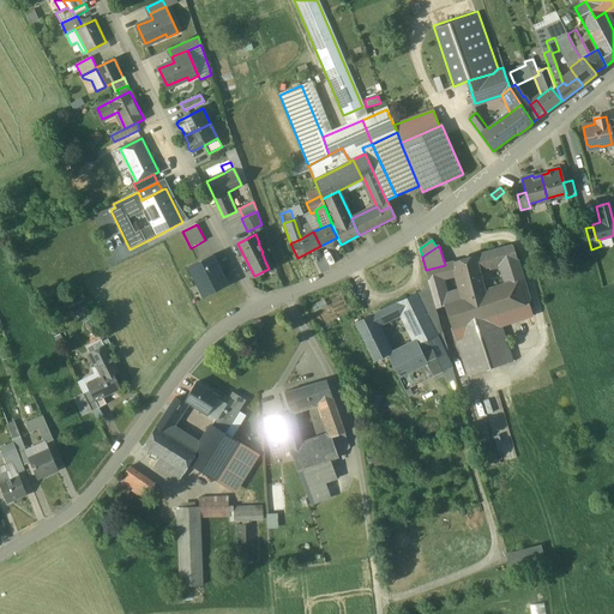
[(511,246),(485,254),(488,268),(499,264),(505,286),(513,309),(525,306),(528,305),(530,300),(513,248),(513,247),(512,247),(511,246)]
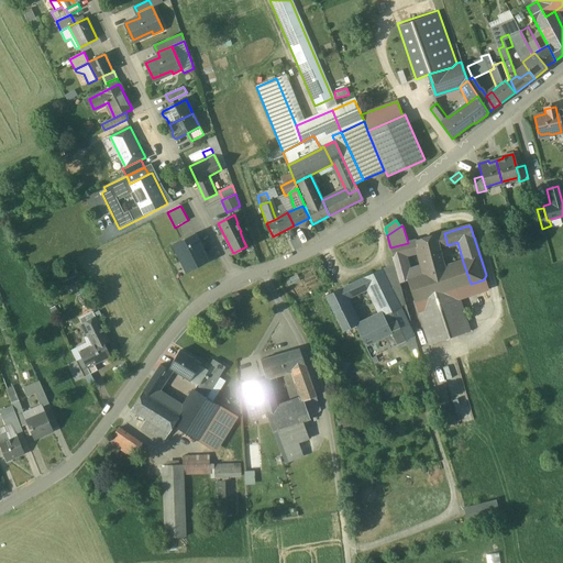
[(444,233),(437,235),(435,235),(439,247),(448,245),(444,233)]
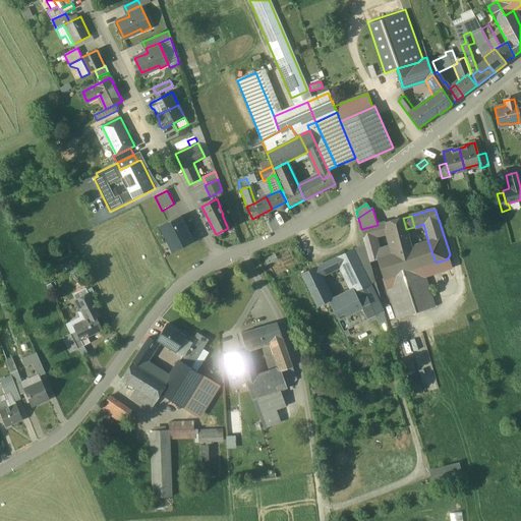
[(180,217),(160,227),(172,252),(193,242),(180,217)]
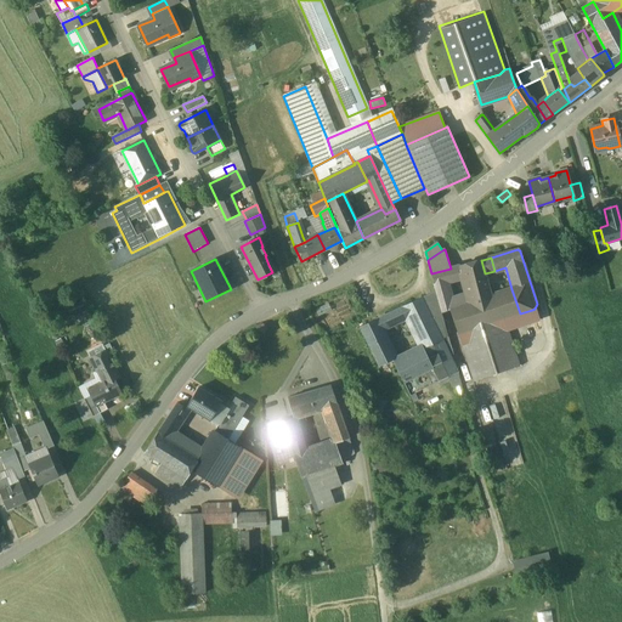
[(481,260),(461,266),(463,277),(469,303),(471,303),(491,297),(485,273),(481,260)]
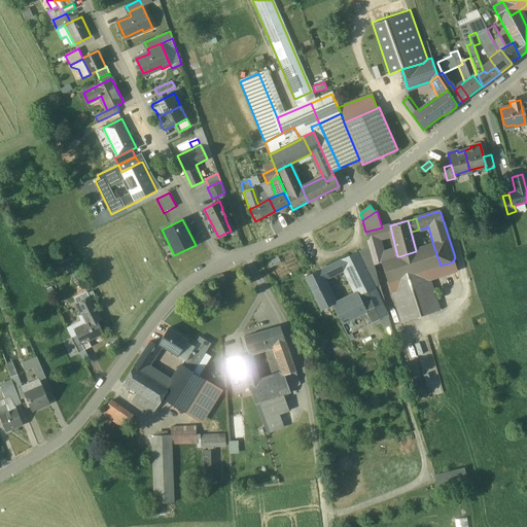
[(382,227),(365,232),(369,241),(378,239),(392,235),(390,225),(382,227)]
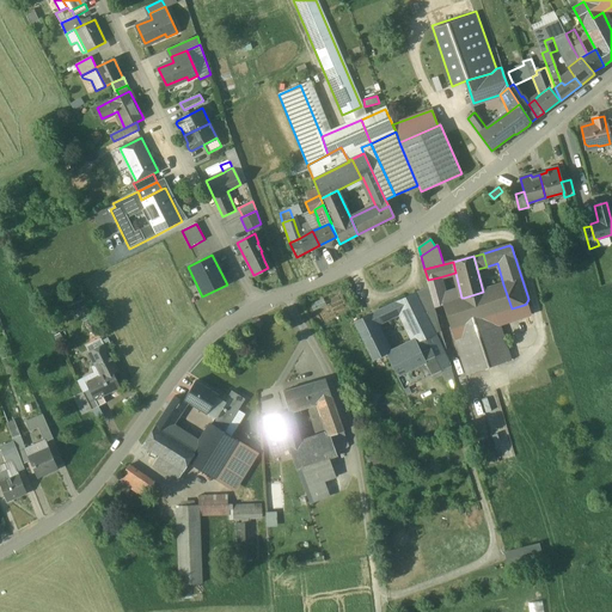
[(428,280),(427,281),(428,287),(434,308),(442,305),(442,304),(446,304),(439,277),(428,280)]
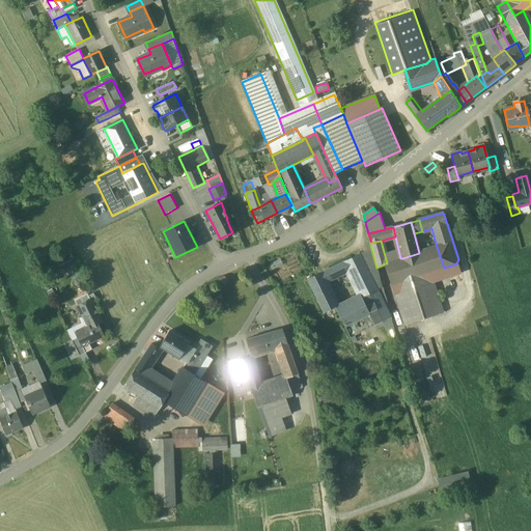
[(437,247),(419,253),(402,258),(413,288),(434,282),(457,274),(454,264),(444,268),(437,247)]
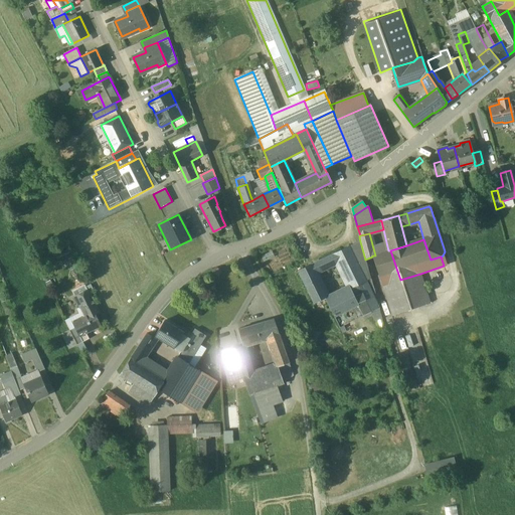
[(360,241),(349,246),(366,280),(366,281),(371,279),(365,260),(360,241)]
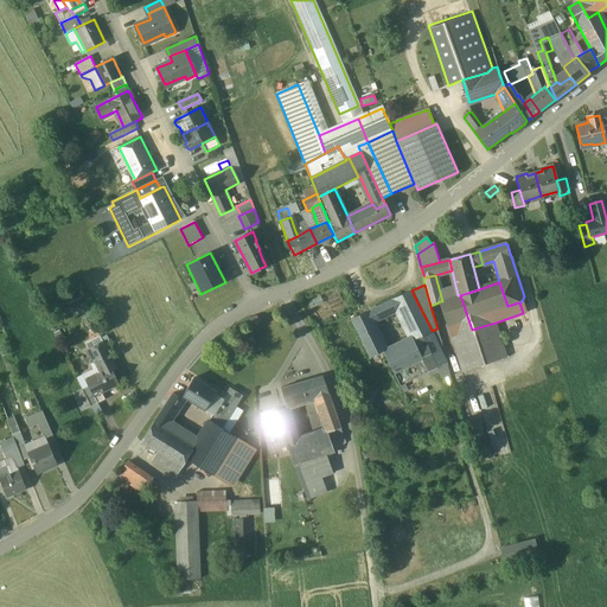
[(411,291),(393,300),(397,310),(397,312),(411,340),(413,339),(432,330),(411,291)]
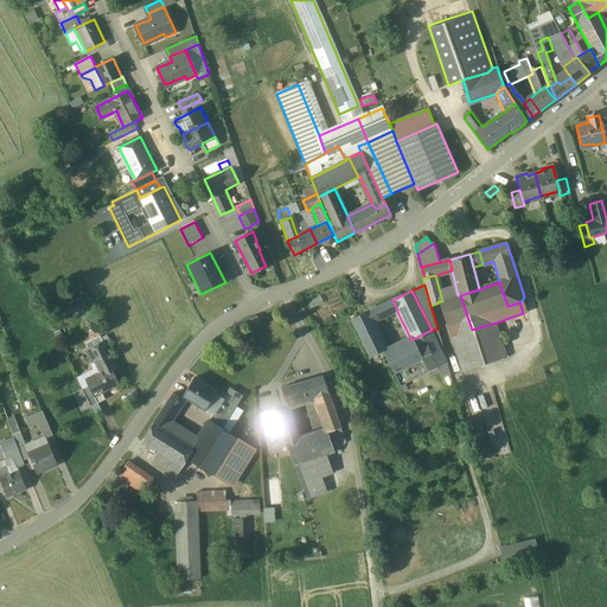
[(442,301),(439,301),(439,302),(451,337),(472,330),(460,295),(458,295),(442,301)]
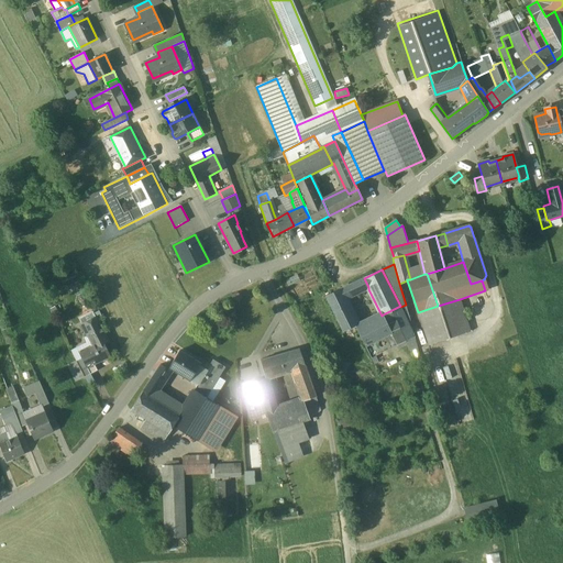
[(364,278),(341,289),(345,298),(366,288),(368,287),(364,278)]
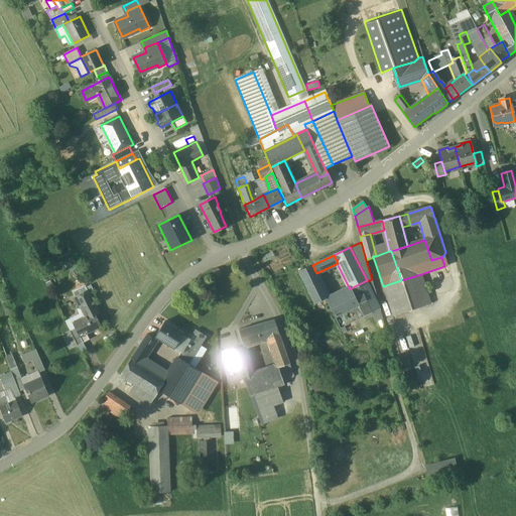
[(312,265),(298,271),(314,304),(328,297),(316,273),(312,265)]
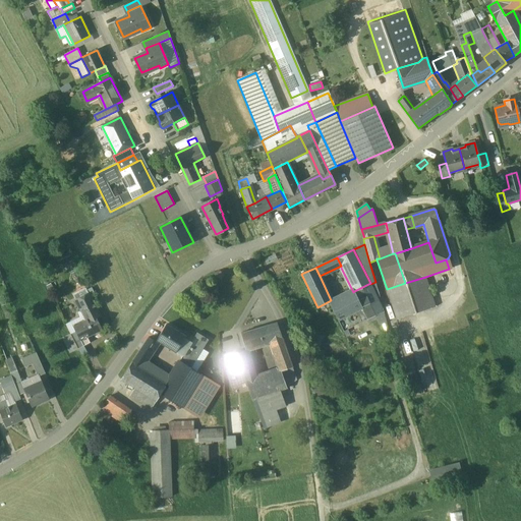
[(405,283),(387,289),(397,320),(436,307),(425,277),(405,283)]
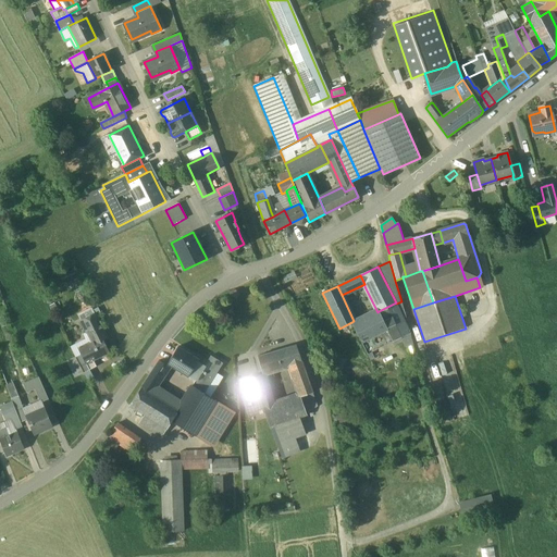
[(396,302),(379,311),(387,330),(386,330),(392,342),(410,333),(401,301),(396,304),(396,302)]
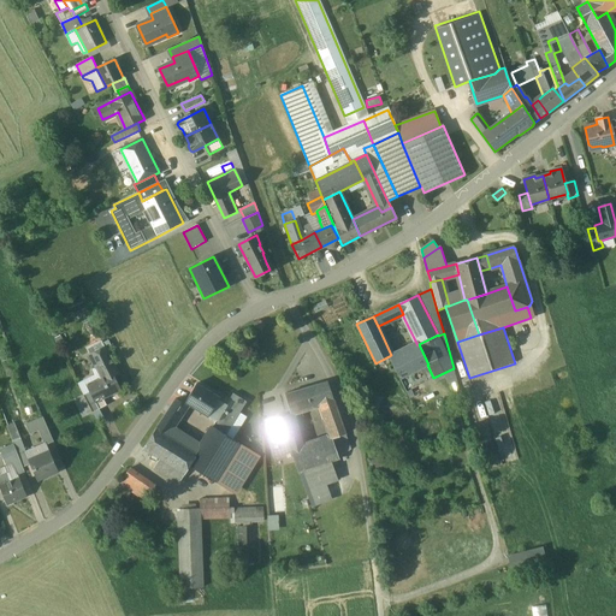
[(418,345),(390,359),(400,378),(427,365),(428,365),(419,344),(418,345)]
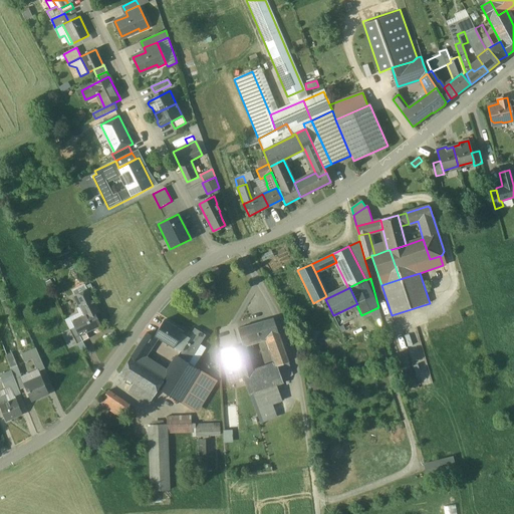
[(88,292),(76,298),(80,307),(81,307),(83,311),(85,315),(93,311),(95,313),(98,311),(88,292)]
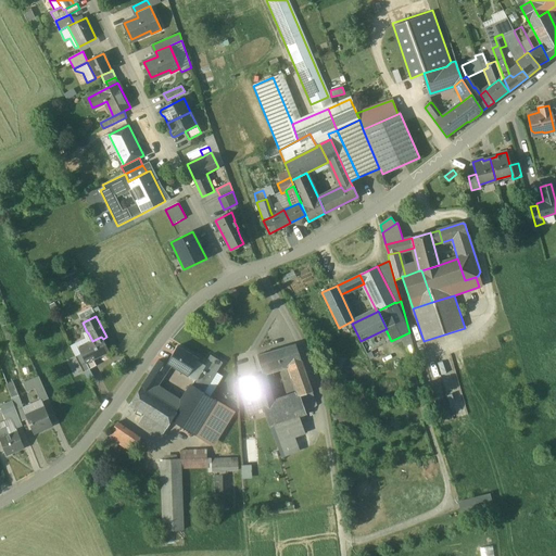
[(90,337),(71,346),(76,356),(81,354),(78,349),(92,341),(90,337)]
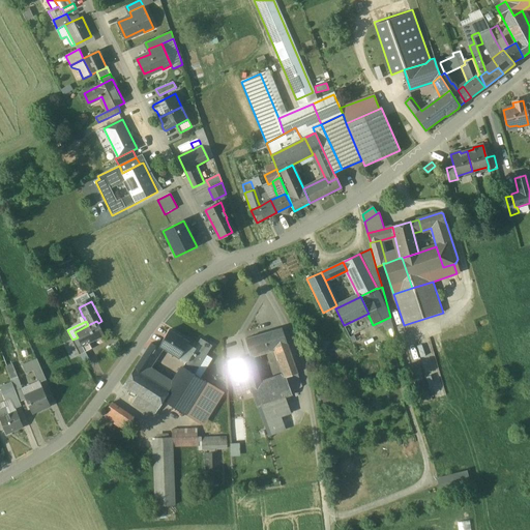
[(88,325),(75,332),(78,337),(80,342),(86,339),(89,343),(104,335),(98,323),(96,321),(88,325)]
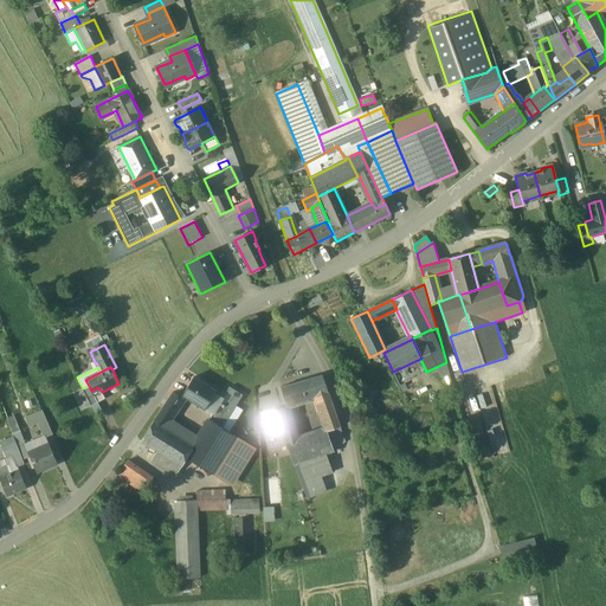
[(322,375),(281,388),(285,407),(316,398),(320,408),(328,430),(340,426),(329,397),(322,375)]
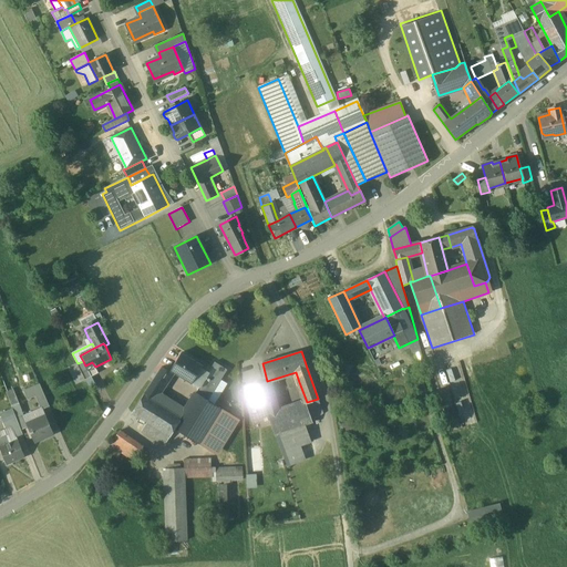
[(202,367),(181,353),(171,370),(198,388),(199,389),(209,373),(208,372),(202,368),(202,367)]
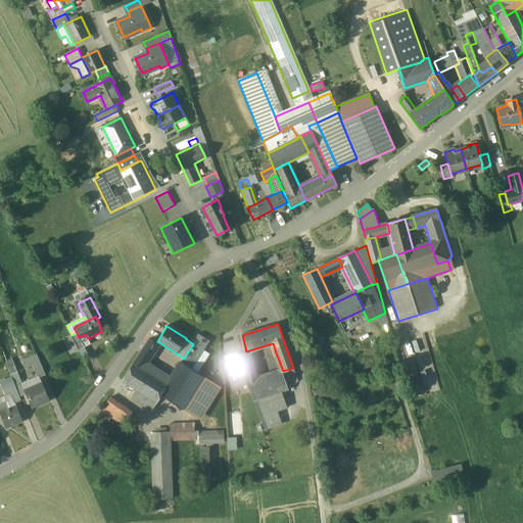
[(79,337),(77,333),(72,335),(79,350),(84,347),(81,341),(79,337)]
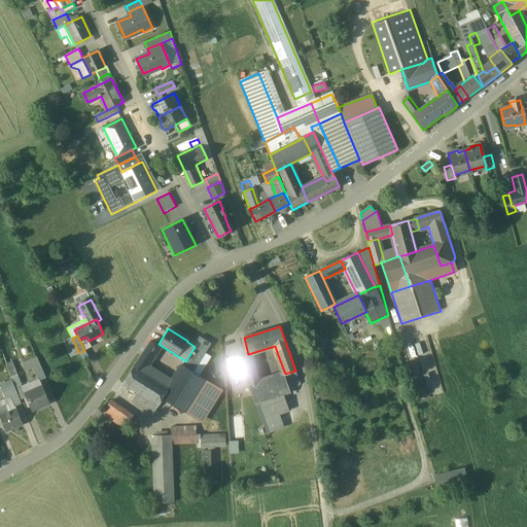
[(85,337),(79,340),(81,344),(84,350),(92,347),(89,341),(85,337)]
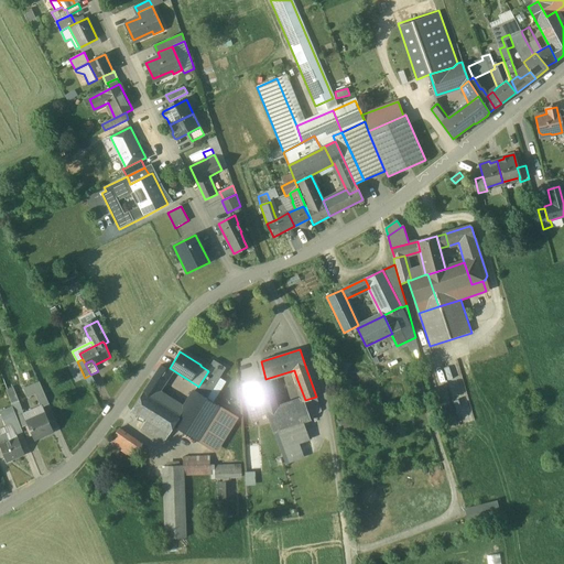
[(214,360),(207,370),(208,371),(198,387),(210,393),(226,368),(214,360)]
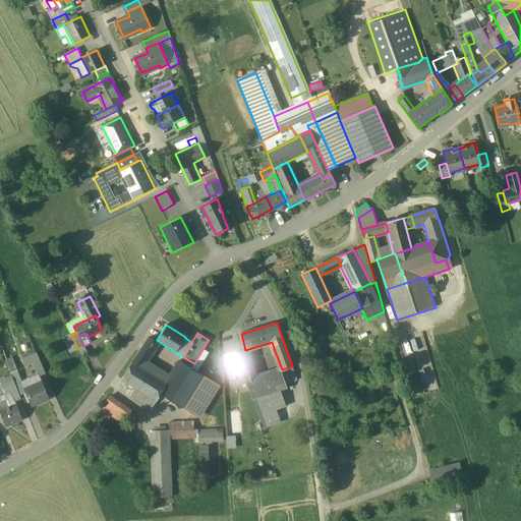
[(156,343),(148,338),(140,350),(149,356),(156,343)]
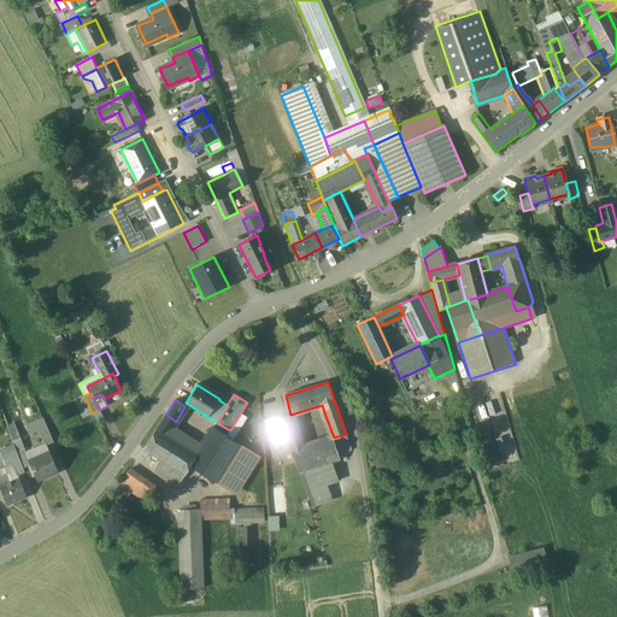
[(176,422),(166,415),(157,429),(166,435),(166,436),(176,422)]
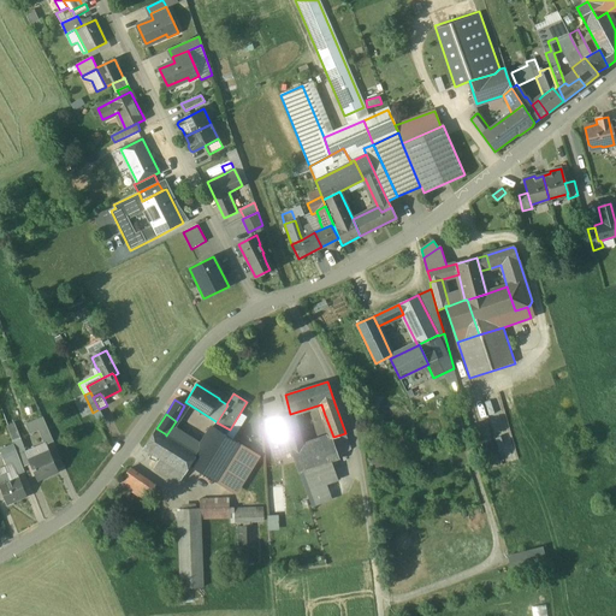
[(292,415),(282,419),(291,451),(302,448),(292,415)]
